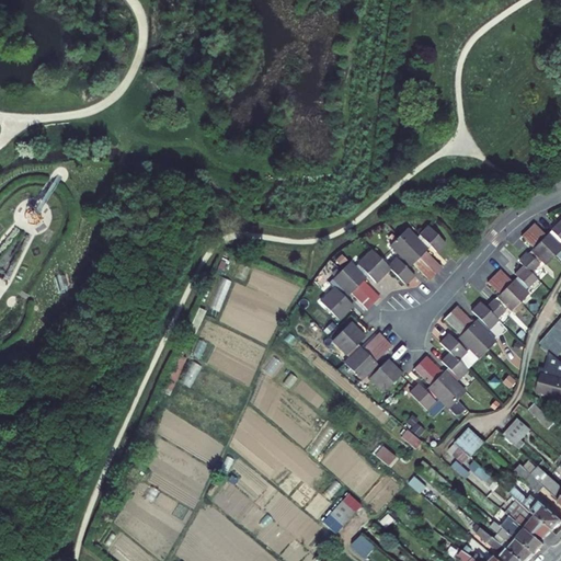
[(528,222),(522,228),(547,254),(556,245),(552,242),(549,240),(552,237),(554,240),(560,233),(560,227),(553,219),(538,233),(528,222)]
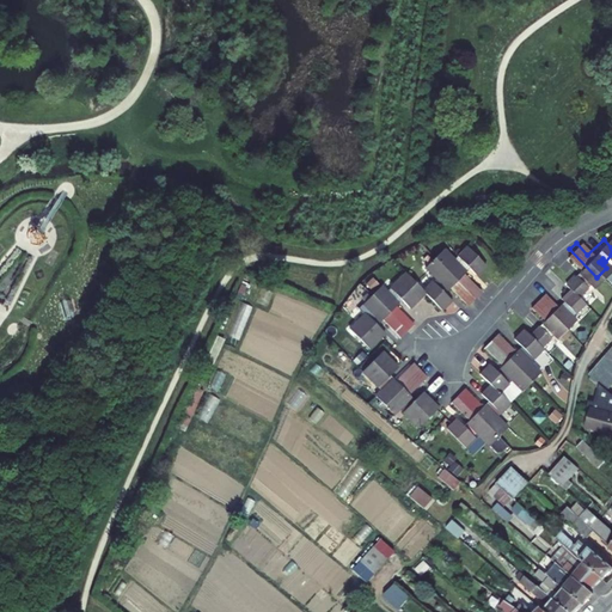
[(456,251),(456,252),(476,269),(483,262),(465,243),(456,251)]
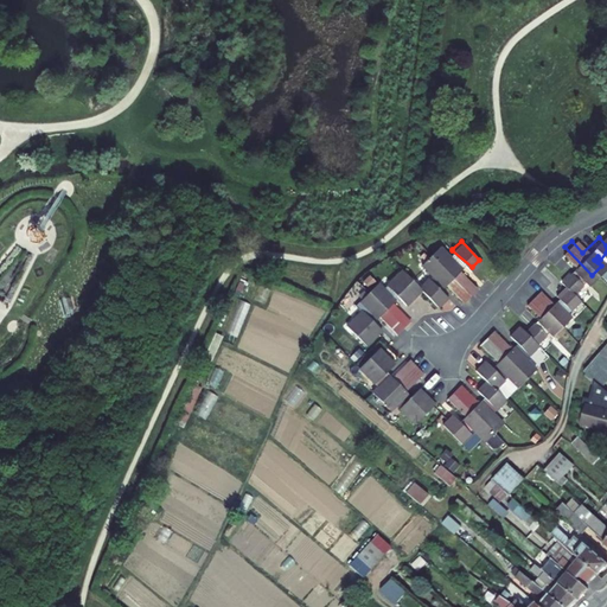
[(470,269),(472,267),(452,250),(454,253),(449,256),(447,254),(438,243),(429,253),(467,293),(474,287),(457,268),(459,266),(457,263),(460,260),(470,269)]
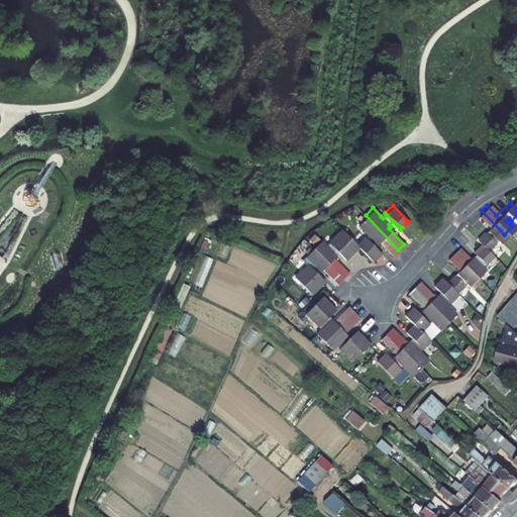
[(496,242),(504,234),(481,210),(476,216),(485,226),(483,228),(485,230),(482,233),(480,231),(473,238),(475,241),(483,249),(490,241),(487,238),(490,235),(493,238),(496,242)]
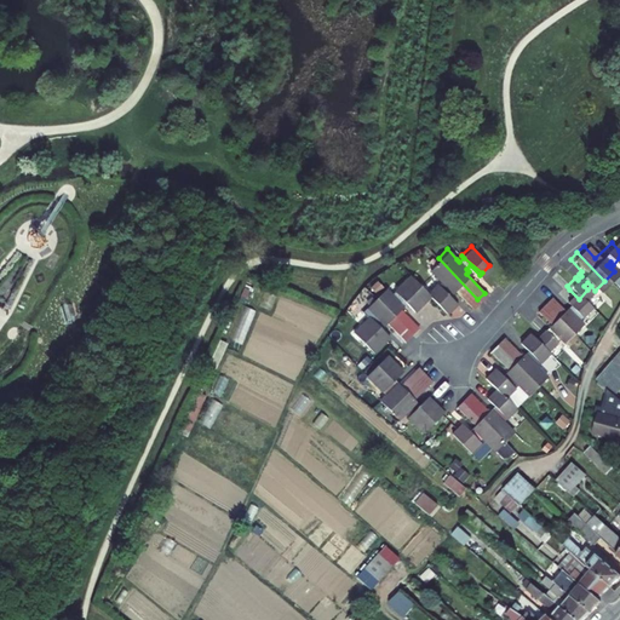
[(471,305),(477,299),(438,258),(428,267),(437,277),(441,280),(437,283),(435,281),(425,290),(429,293),(445,310),(454,300),(446,293),(443,291),(447,287),(449,290),(453,287),(471,305)]
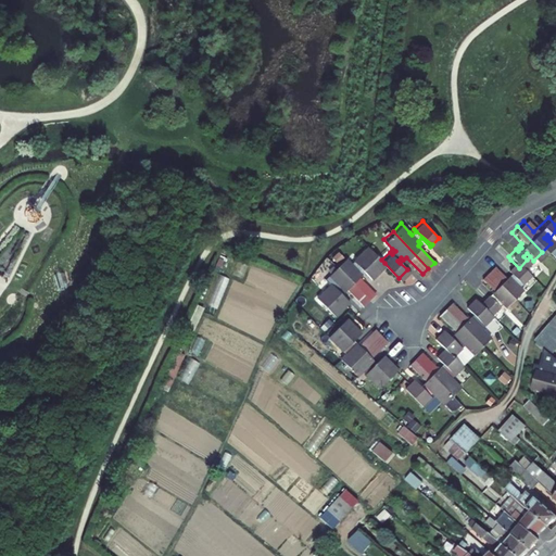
[(369,279),(373,276),(384,263),(381,260),(368,245),(352,262),(354,264),(351,267),(349,265),(343,260),(335,267),(367,301),(373,294),(356,278),(359,276),(357,273),(361,270),(363,273),(369,279)]
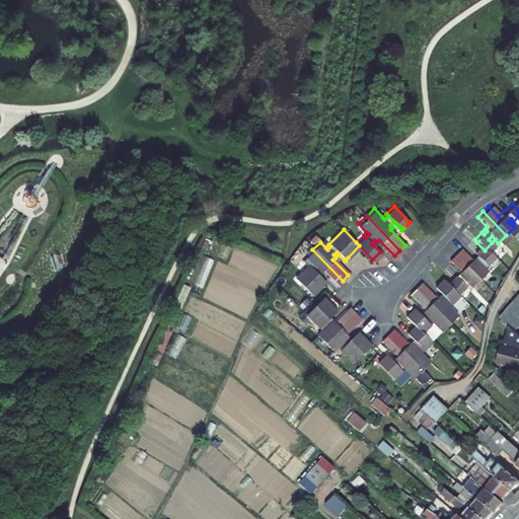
[(452,253),(474,279),(483,271),(479,267),(476,265),(479,262),(483,265),(491,256),(485,250),(476,242),(469,249),(474,255),(471,258),(469,256),(467,258),(457,248),(452,253)]
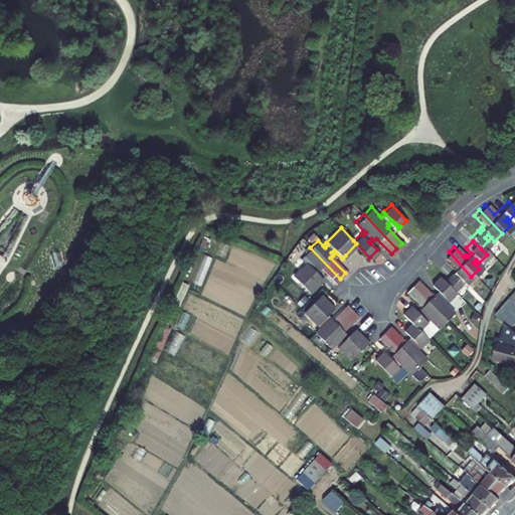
[(307,266),(304,263),(291,276),(307,292),(320,279),(312,271),(315,268),(317,271),(319,269),(334,284),(340,279),(310,247),(303,255),(310,263),(307,266)]
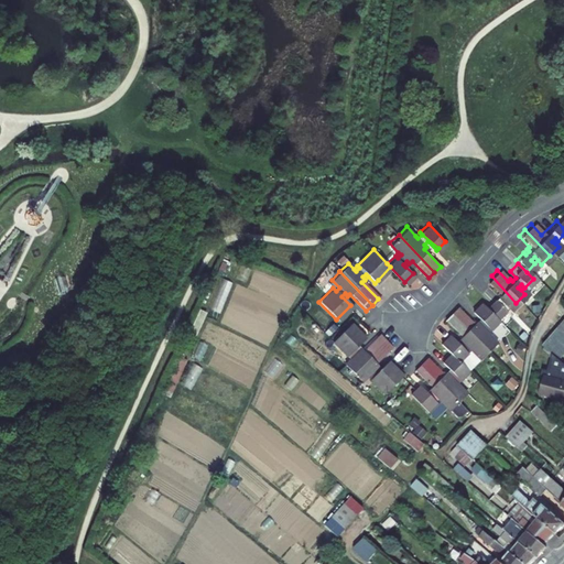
[(496,292),(494,294),(496,296),(492,301),(490,299),(481,306),(491,317),(500,310),(498,306),(501,303),(505,306),(508,310),(510,307),(516,303),(491,275),(485,281),(496,292)]
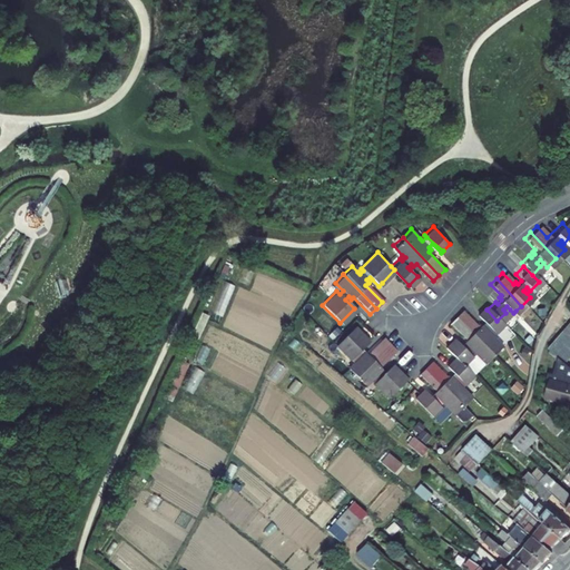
[(343,291),(335,283),(332,286),(336,291),(340,294),(343,291)]
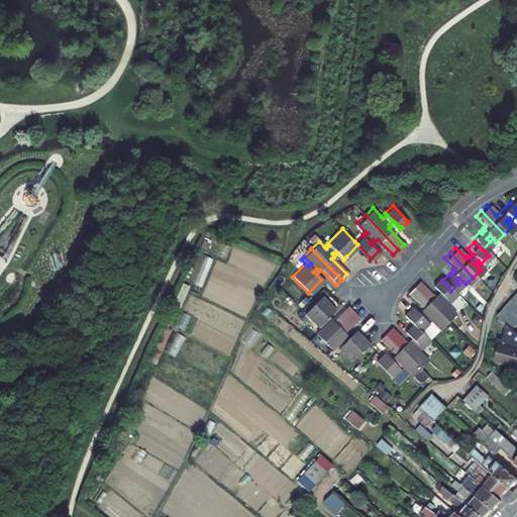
[(411,287),(444,321),(452,314),(444,305),(441,303),(444,300),(446,302),(454,295),(450,291),(441,281),(438,279),(431,286),(437,292),(439,294),(437,297),(435,294),(432,297),(417,281),(411,287)]
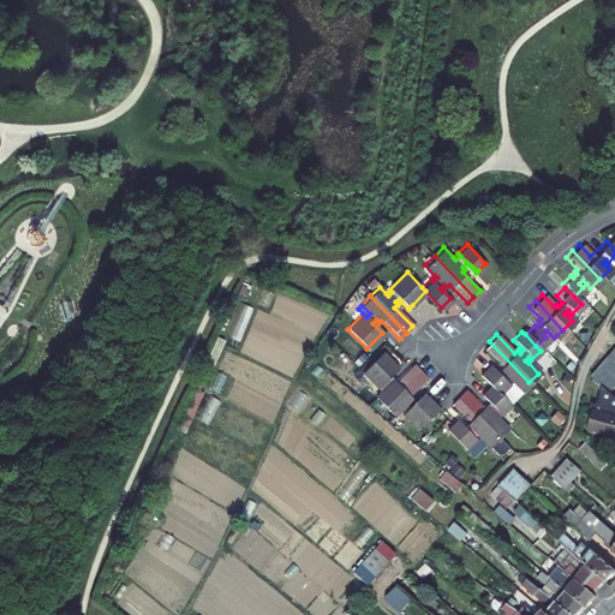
[(216,340),(208,365),(214,368),(222,341),(216,340)]
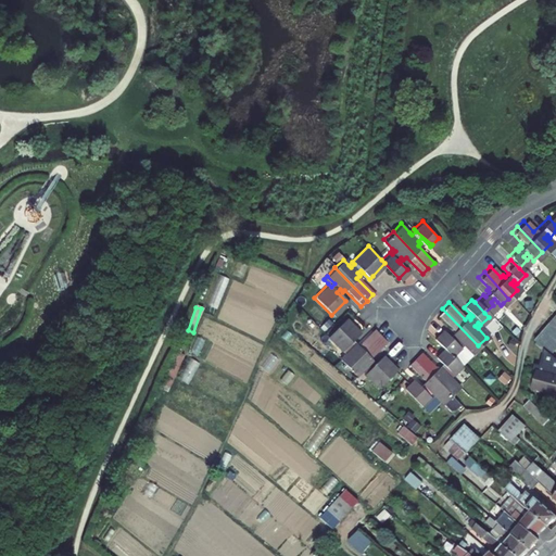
[(441,330),(438,332),(432,339),(444,351),(458,366),(462,362),(460,359),(468,352),(469,354),(478,345),(442,308),(437,314),(453,331),(450,333),(453,336),(450,339),(446,337),(441,330)]
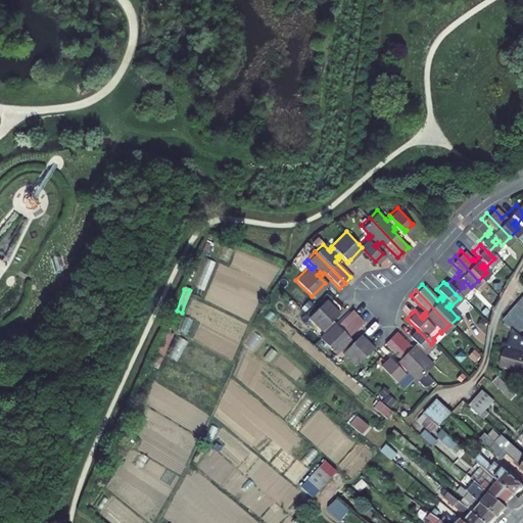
[(522,298),(521,297),(513,307),(522,316),(522,298)]
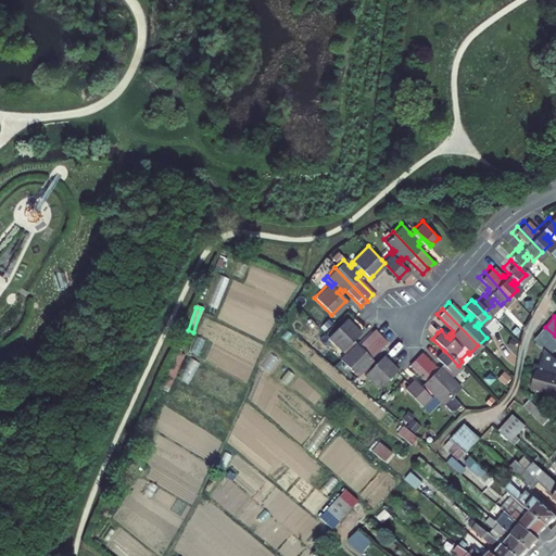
[(350,341),(354,337),(356,336),(342,320),(325,338),(339,352),(341,350),(344,353),(337,361),(344,369),(367,348),(378,337),(373,331),(356,348),(354,344),(351,348),(348,344),(350,341)]
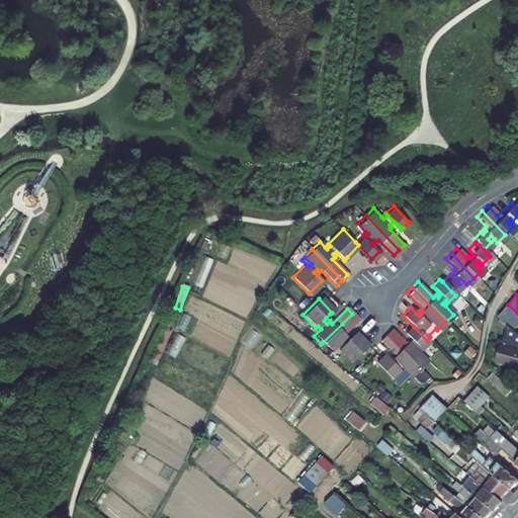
[(504,326),(512,332),(517,324),(517,313),(508,305),(496,320),(504,326)]
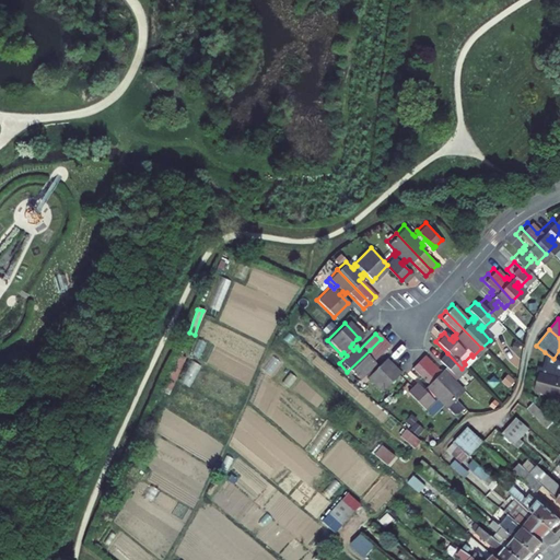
[(370,362),(377,356),(387,346),(381,339),(370,350),(347,372),(356,381),(361,375),(363,373),(366,376),(363,378),(377,393),(395,375),(382,361),(375,368),(373,371),(370,366),(372,364),(370,362)]
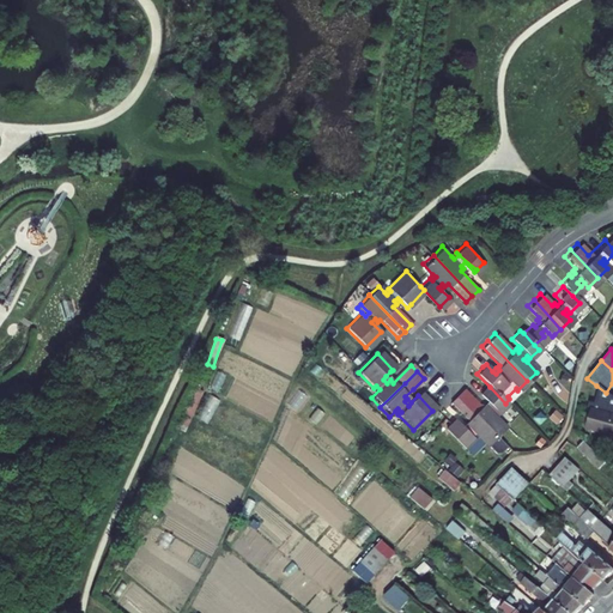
[(186,434),(205,389),(193,384),(174,428),(186,434)]
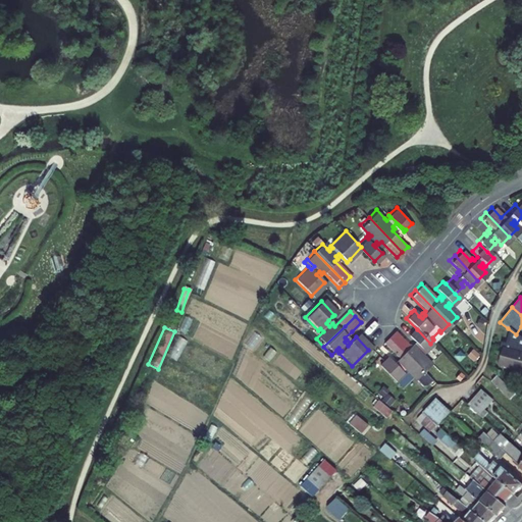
[(521,340),(516,334),(508,328),(504,345),(502,344),(500,350),(502,350),(498,367),(521,370),(521,340)]
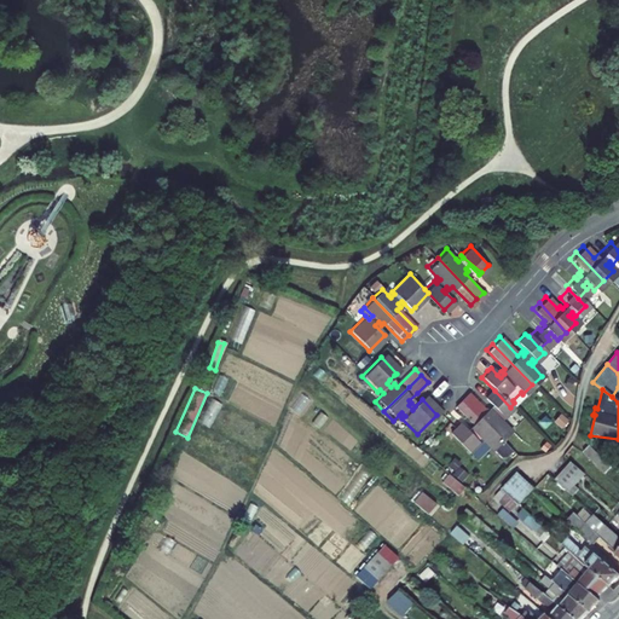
[(510,408),(495,391),(485,400),(491,408),(493,410),(491,414),(487,411),(485,414),(467,394),(460,400),(499,441),(509,433),(499,423),(496,420),(499,416),(503,420),(513,410),(510,408)]
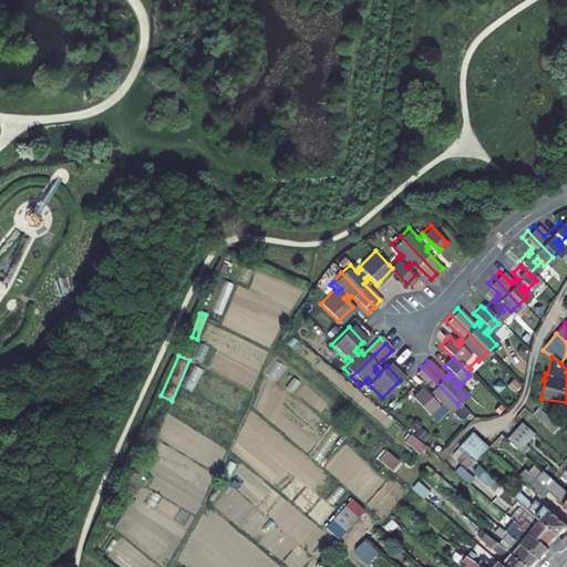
[(185,388),(194,391),(202,370),(193,367),(185,388)]
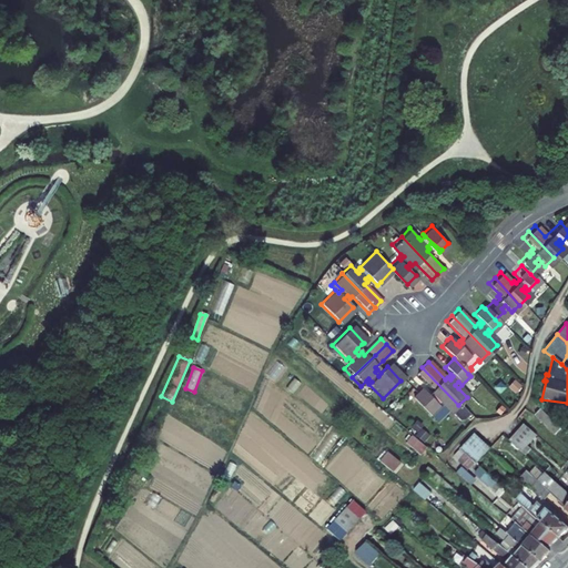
[(429,398),(437,405),(439,403),(447,412),(450,414),(458,405),(422,367),(416,373),(433,391),(430,393),(433,396),(429,398)]
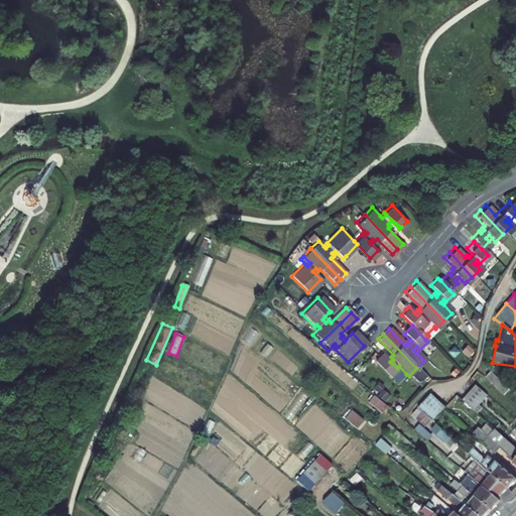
[(388,361),(382,355),(374,363),(389,379),(398,371),(395,369),(397,368),(390,362),(390,363),(388,361)]
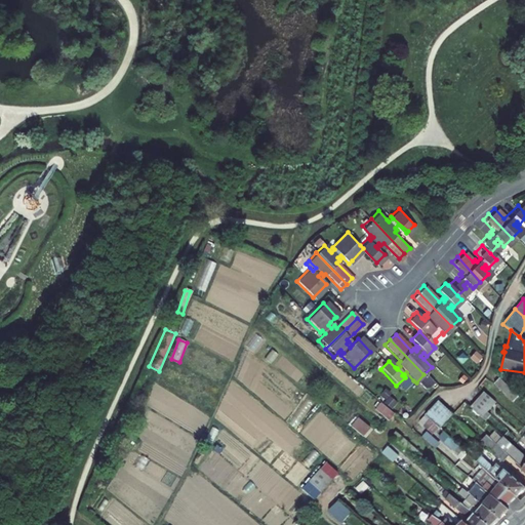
[(405,377),(396,386),(402,391),(413,380),(406,372),(404,374),(402,375),(405,377)]
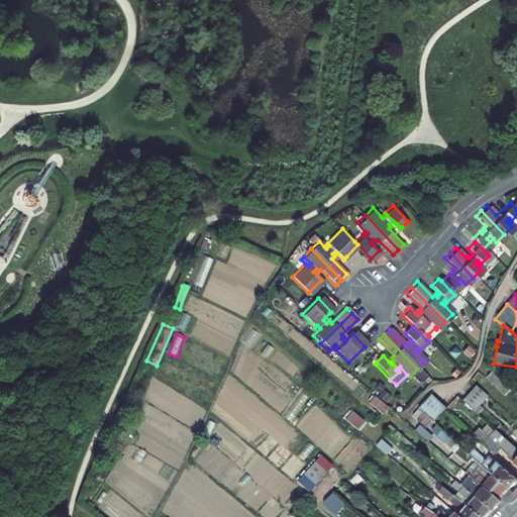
[(508,387),(489,371),(485,376),(503,393),(508,387)]
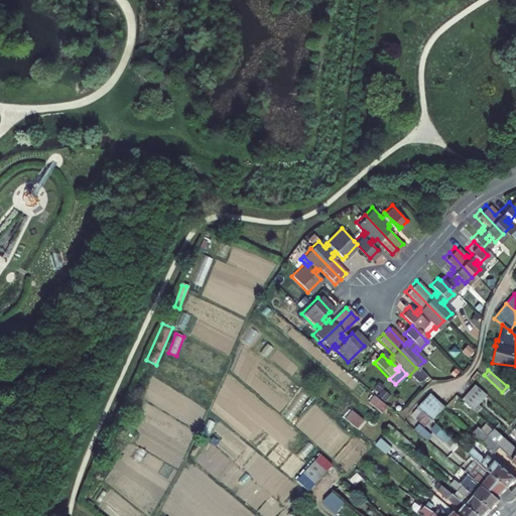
[(462,398),(473,408),(486,392),(475,382),(462,398)]
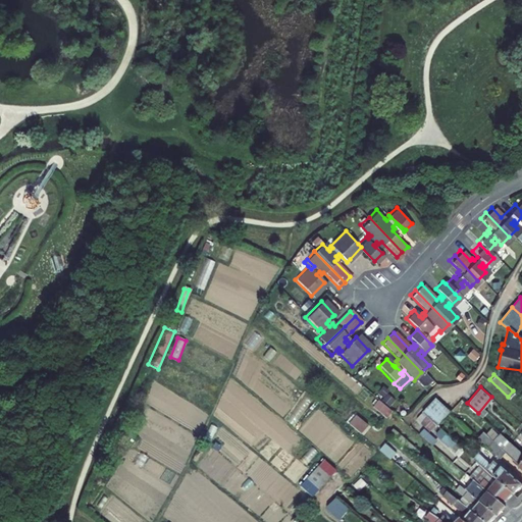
[(388,406),(374,395),(369,401),(382,413),(388,406)]
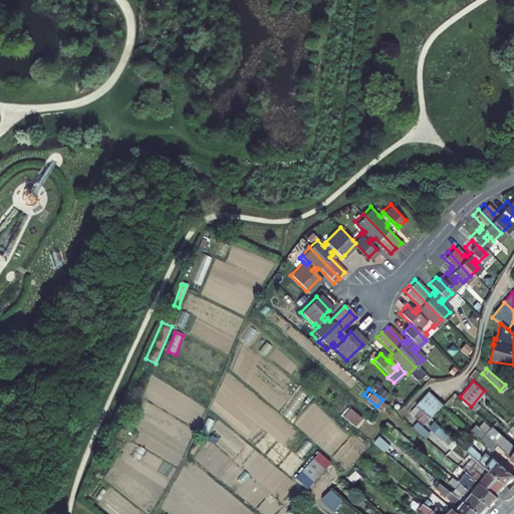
[(428,417),(440,403),(426,391),(413,404),(428,417)]
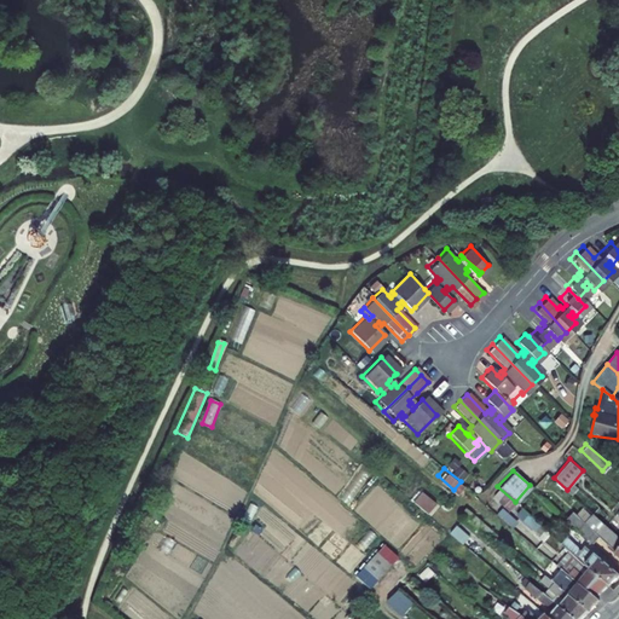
[(422,491),(414,499),(428,513),(435,502),(422,491)]
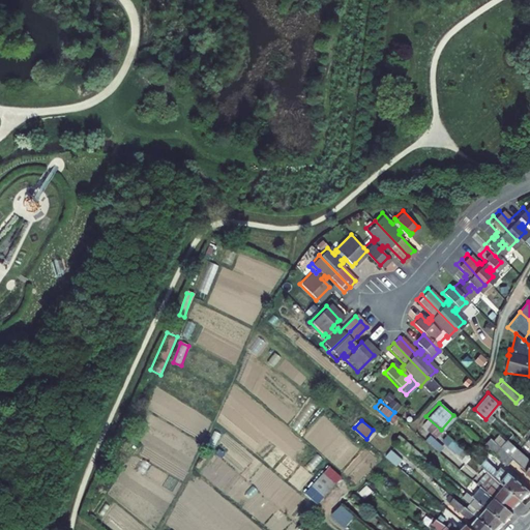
[(410,443),(396,432),(392,437),(406,448),(410,443)]
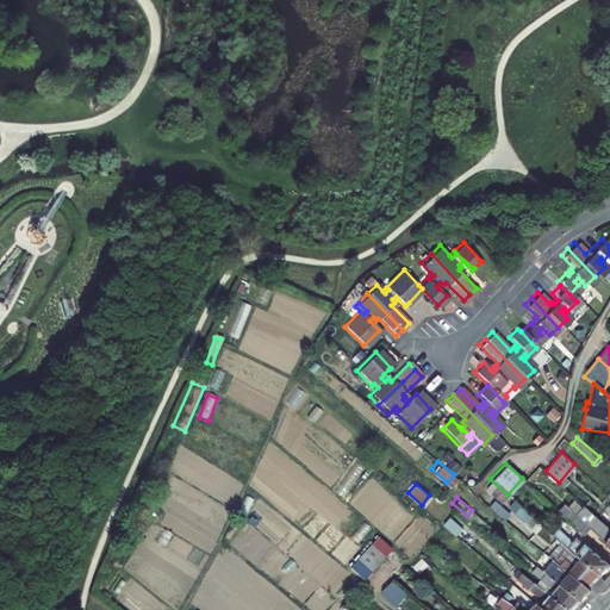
[(598,516),(583,503),(573,514),(560,503),(554,509),(582,534),(590,526),(598,516)]
